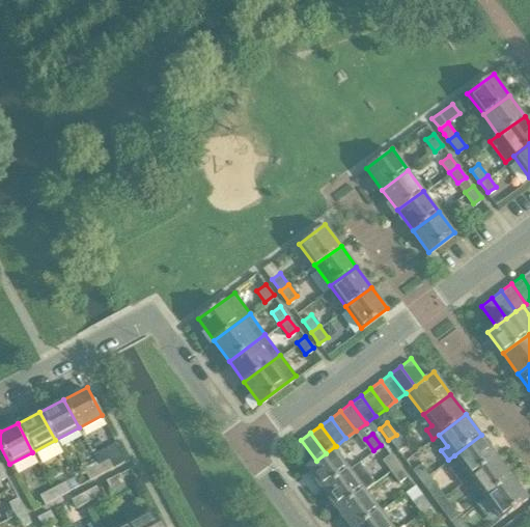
[(396,451),(405,445),(396,435),(388,440),(396,451)]
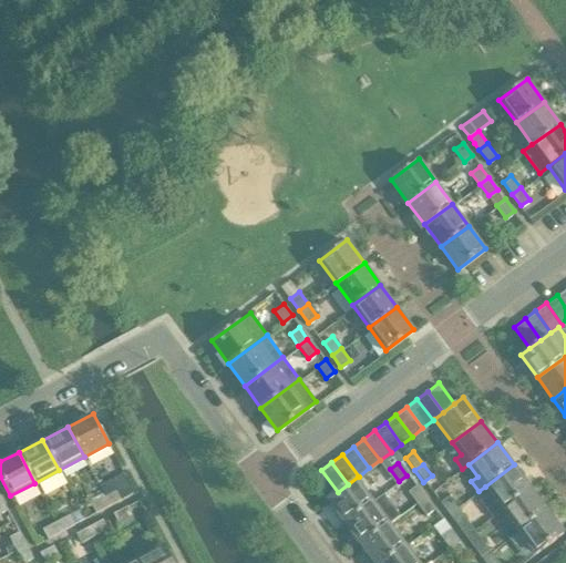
[(479,491),(475,493),(492,515),(502,509),(531,487),(514,464),(485,487),(479,491)]
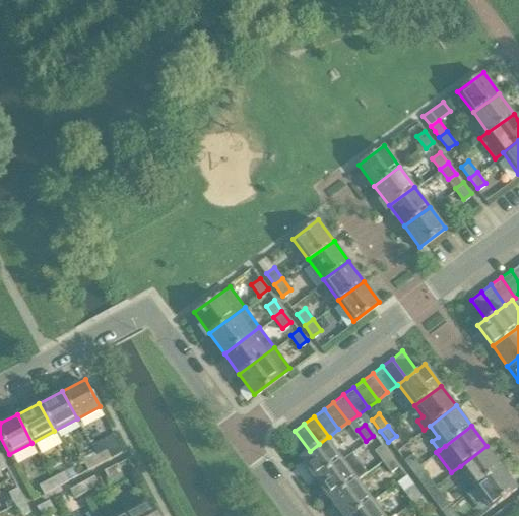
[(310,451),(311,453),(303,460),(317,478),(343,458),(342,457),(328,437),(319,444),(310,451)]
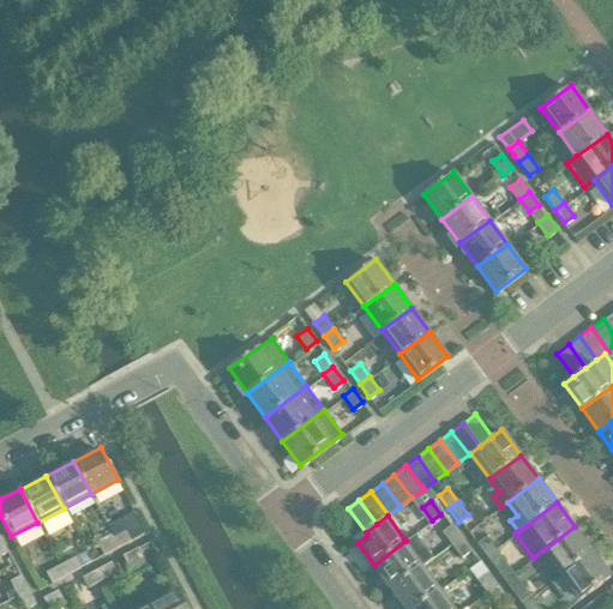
[(449,525),(440,531),(450,546),(460,538),(449,525)]
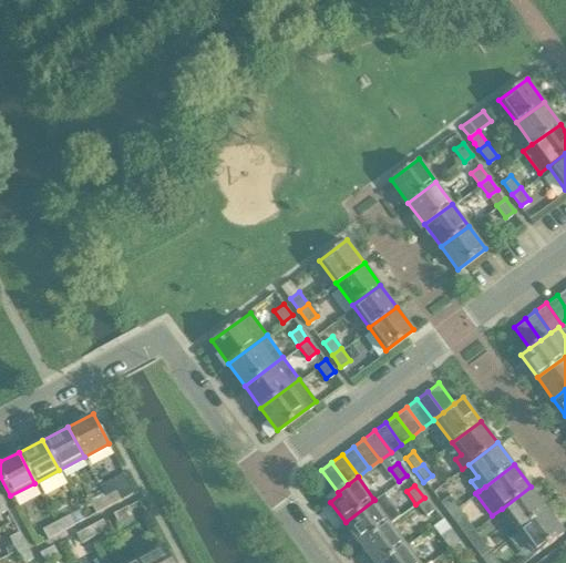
[(122,497),(117,487),(103,493),(109,503),(122,497)]
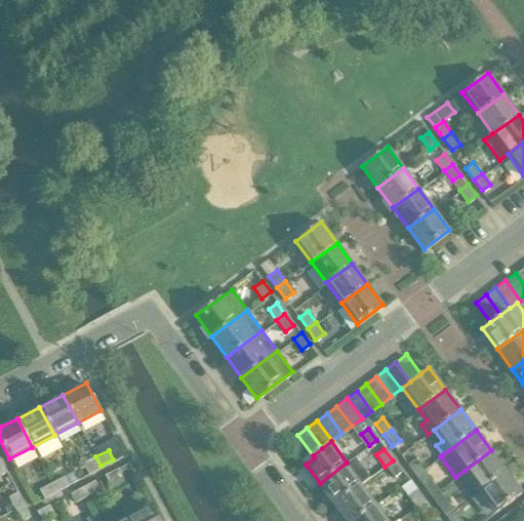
[(491,450),(465,471),(479,491),(507,471),(491,450)]
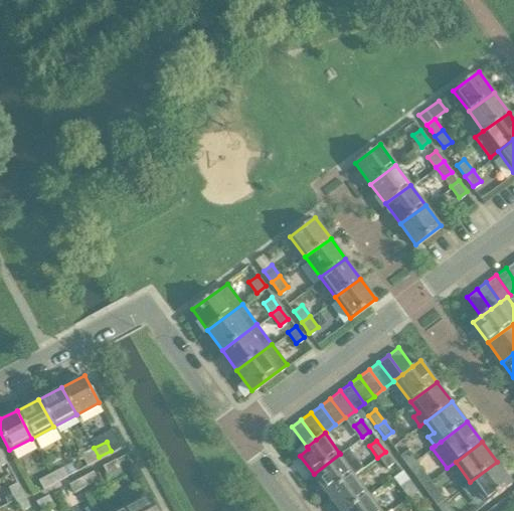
[(339,453),(340,454),(314,474),(328,494),(355,474),(354,473),(363,467),(347,447),(339,453)]
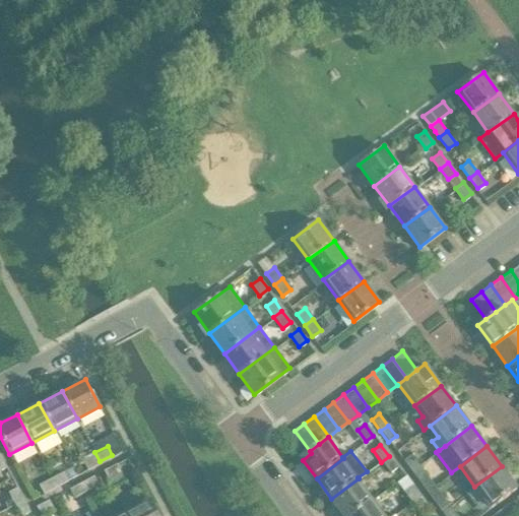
[(94,452),(82,459),(87,467),(100,461),(94,452)]
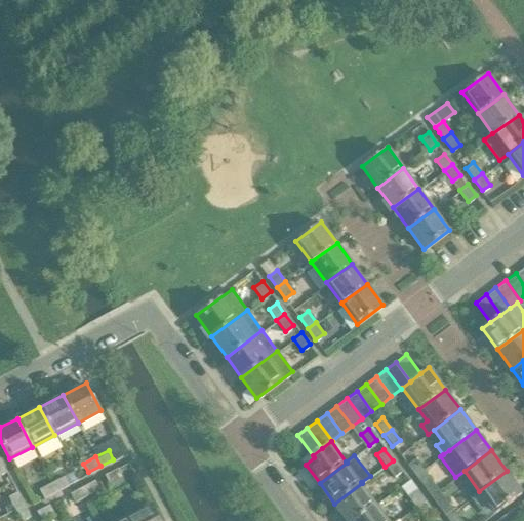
[(413,457),(405,464),(414,476),(422,470),(413,457)]
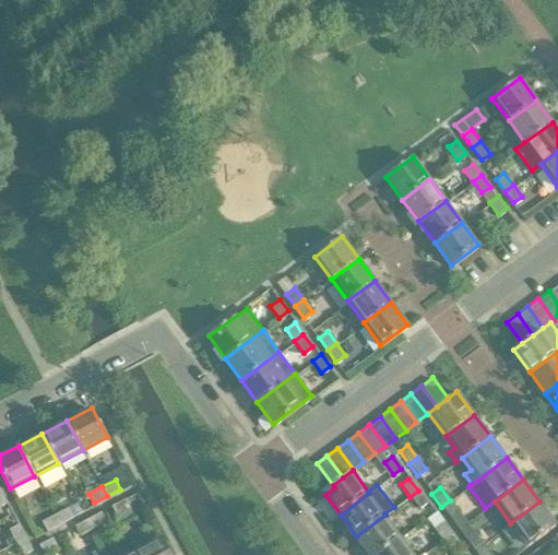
[(418,509),(427,503),(418,491),(410,497),(418,509)]
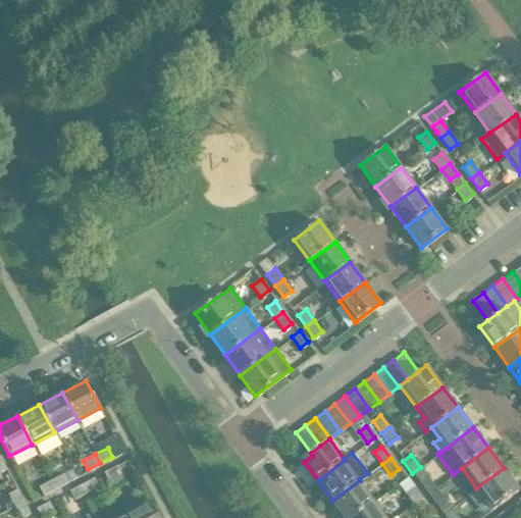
[(108,479),(116,475),(112,466),(104,471),(108,479)]
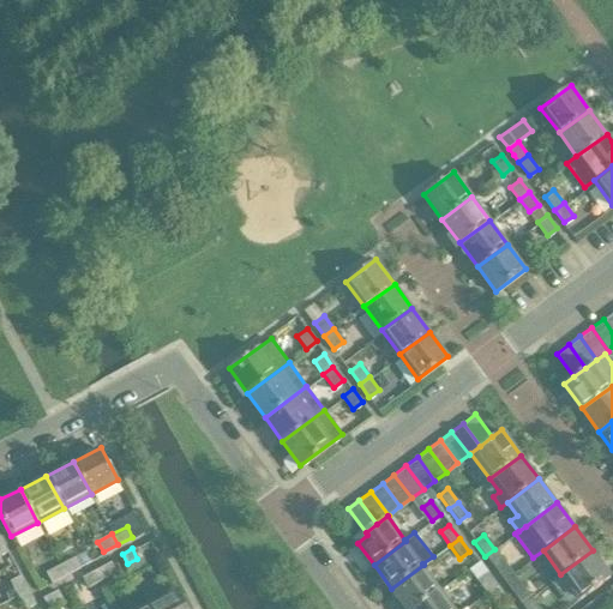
[(493,568),(503,561),(494,549),(485,556),(493,568)]
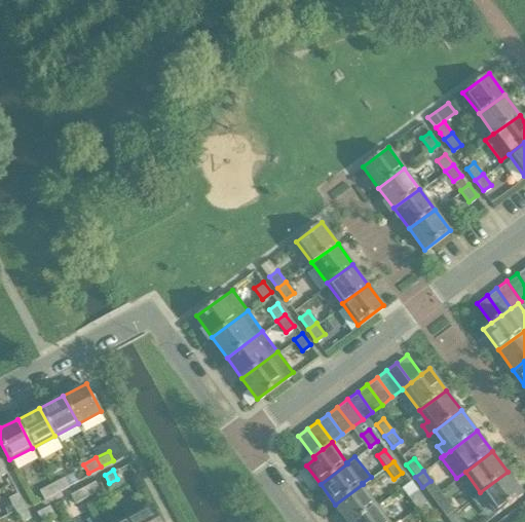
[(508,472),(480,492),(495,512),(515,497),(522,492),(508,472)]
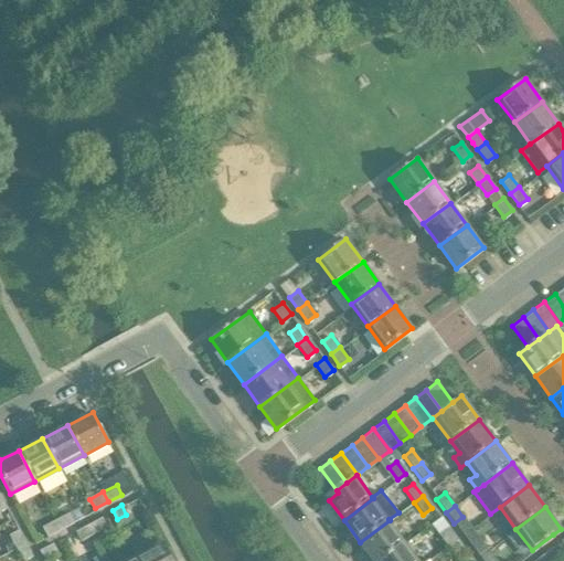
[(73,520),(68,510),(54,518),(60,528),(73,520)]
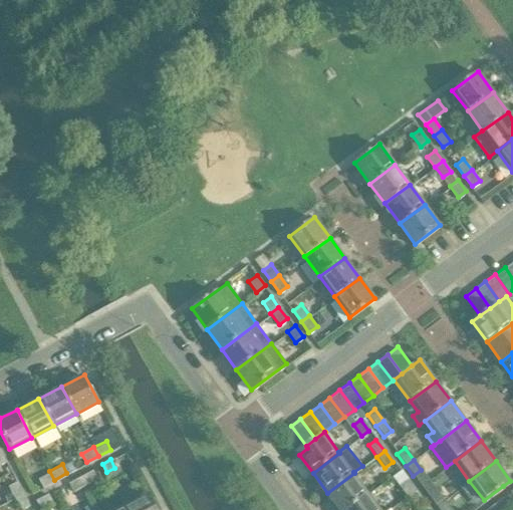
[(97,466),(102,474),(106,472),(102,464),(97,466)]
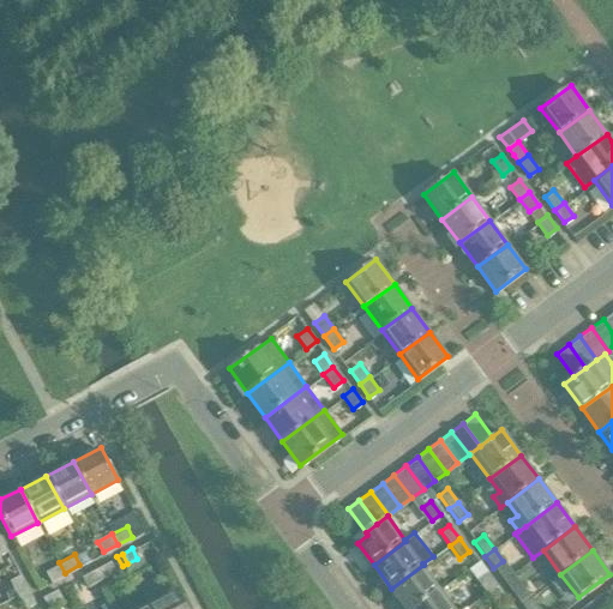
[(116,571),(110,560),(95,568),(101,579),(116,571)]
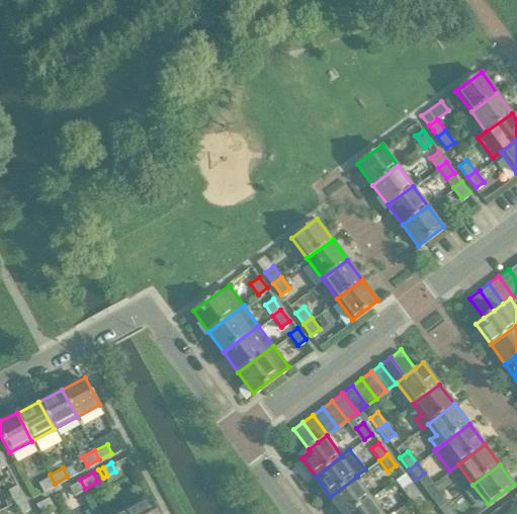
[(50,475),(37,481),(42,490),(55,484),(50,475)]
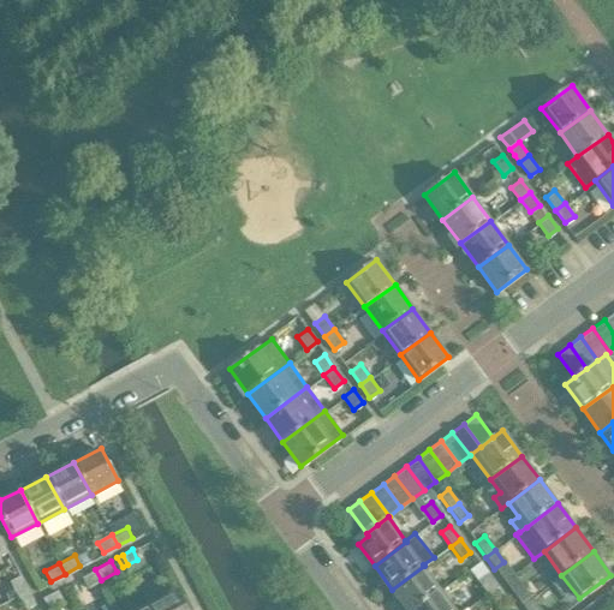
[(415,609),(442,590),(424,566),(392,590),(407,609),(415,609)]
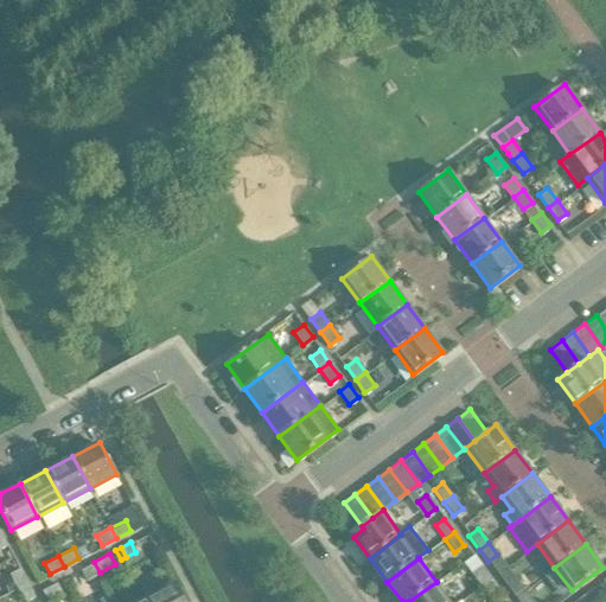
[(94,562),(81,569),(87,580),(100,572),(94,562)]
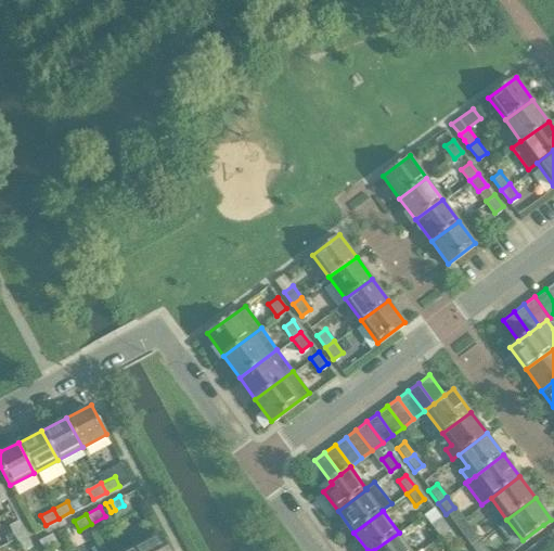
[(438,517),(429,524),(439,536),(448,530),(438,517)]
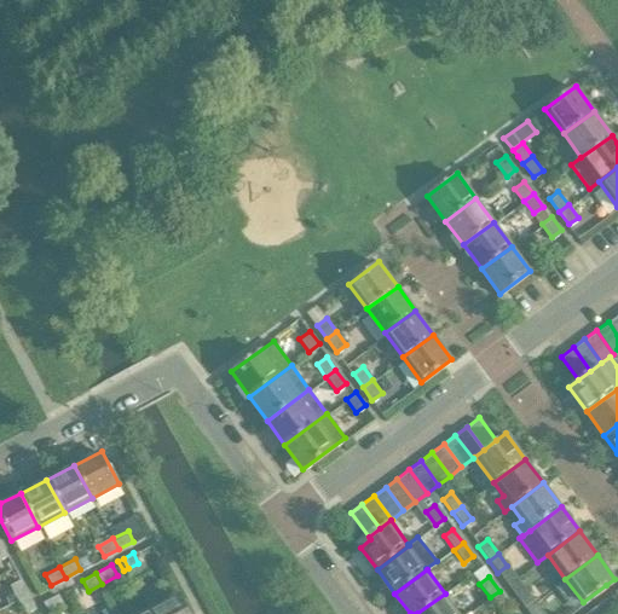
[(21,578),(10,583),(11,585),(18,598),(28,592),(21,578)]
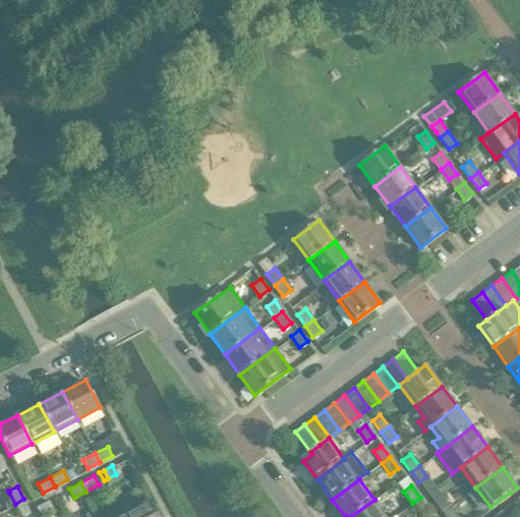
[(9,493),(3,497),(8,507),(15,504),(9,493)]
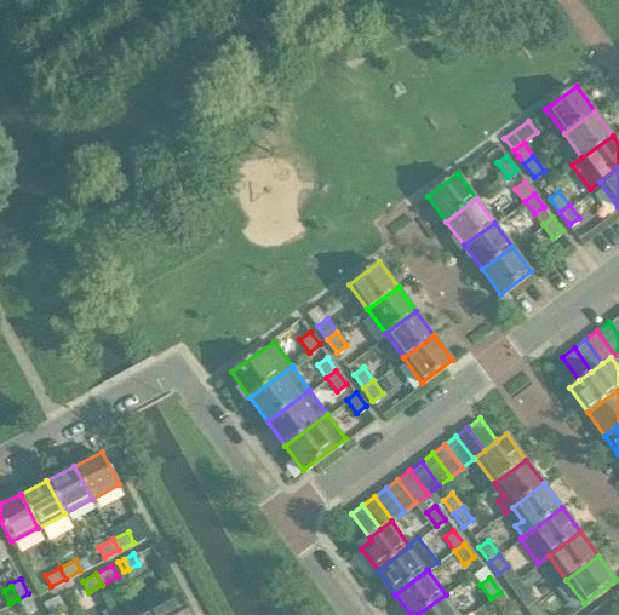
[(525,587),(515,595),(527,609),(536,602),(525,587)]
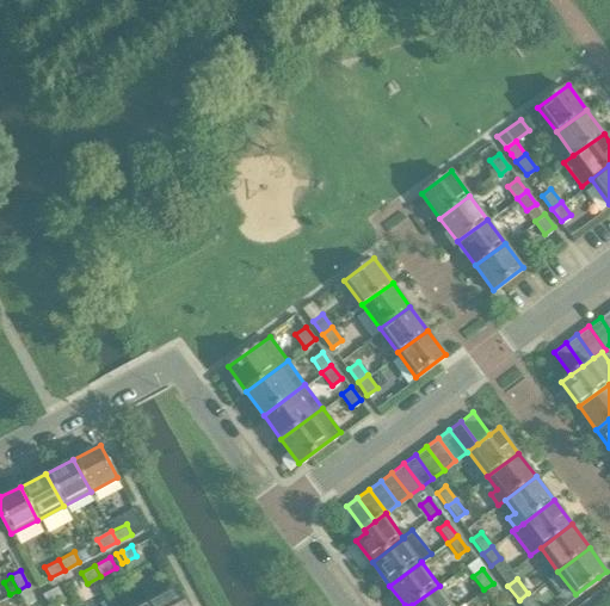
[(492,601),(501,595),(493,583),(484,589),(492,601)]
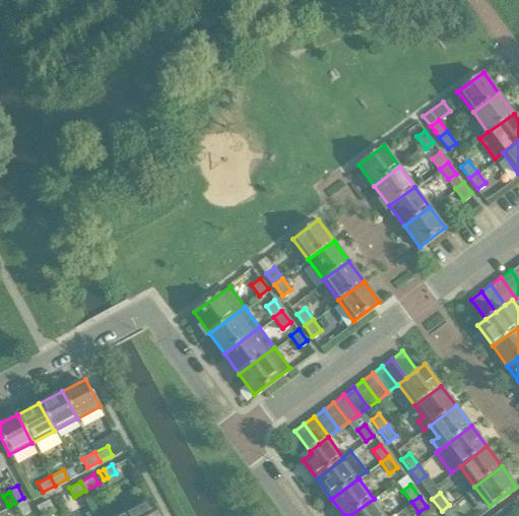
[(15,503),(20,514),(29,510),(23,498),(15,503)]
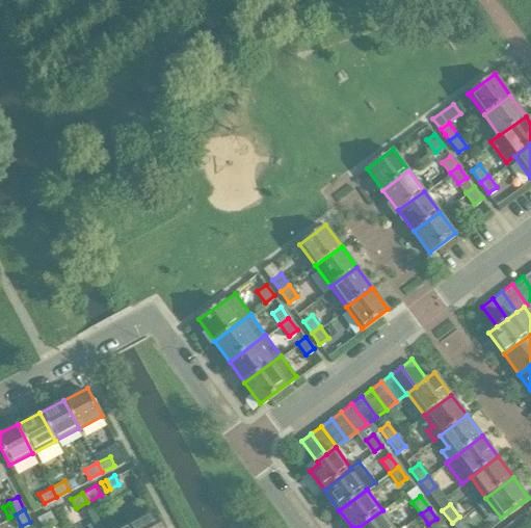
[(42,525),(54,519),(49,509),(36,516),(42,525)]
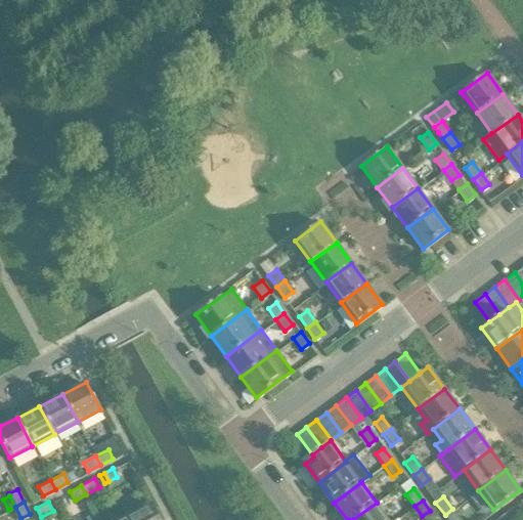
[(129,519),(159,519),(150,503),(127,515),(129,519)]
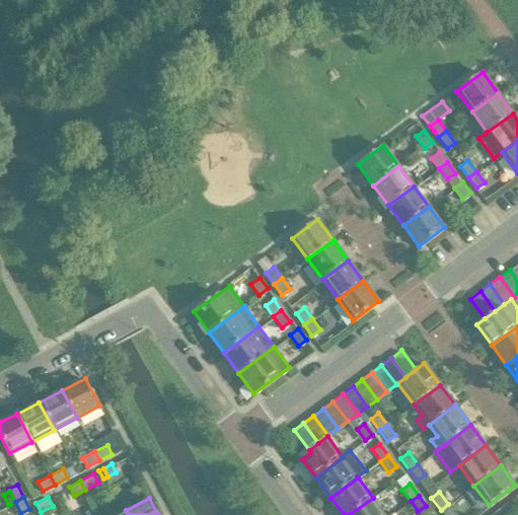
[(350,514),(385,514),(373,498),(350,514)]
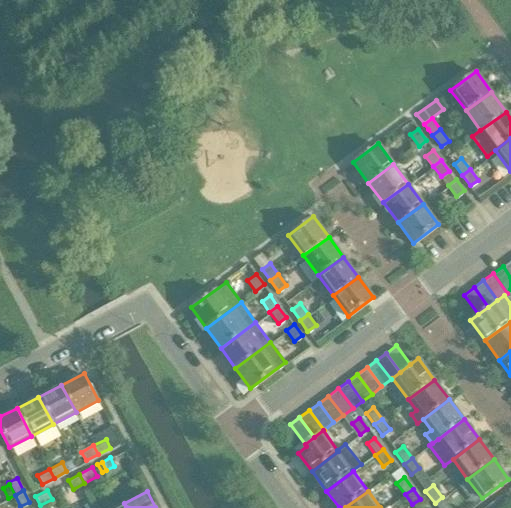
[(498,507),(505,503),(498,494),(488,502),(493,507),(498,507)]
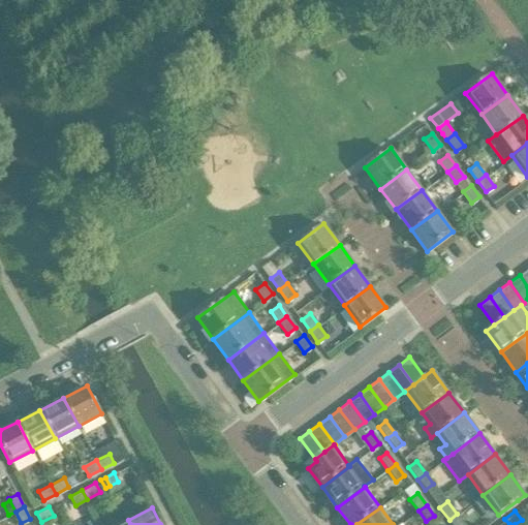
[(453,524),(463,524),(465,524),(457,514),(449,520),(453,524)]
